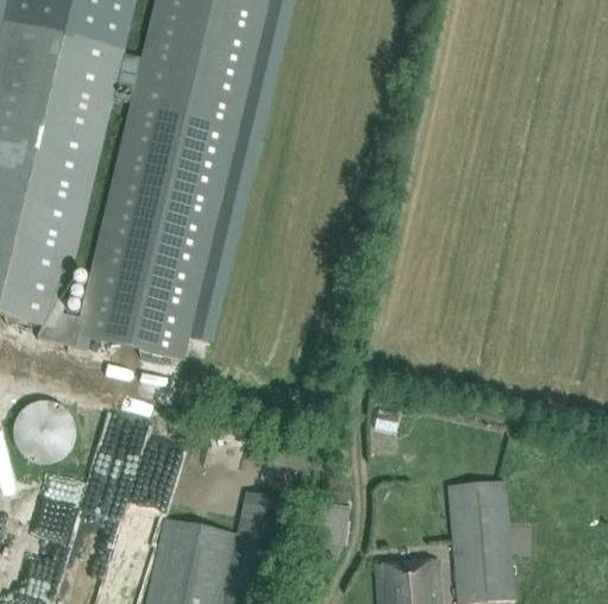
[(185,358),(269,0),(160,0),(81,333),(185,358)]
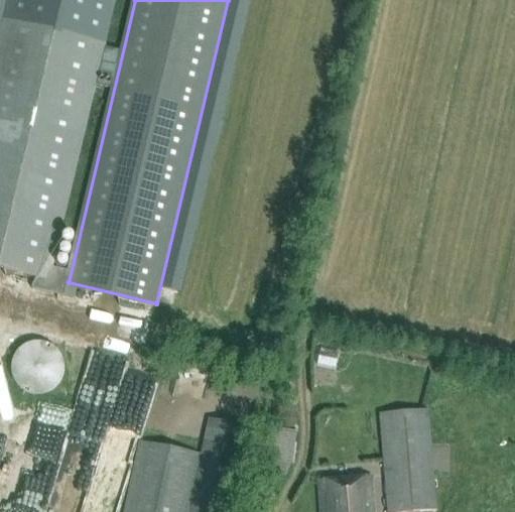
[(5,15),(0,34),(0,265),(35,274),(32,285),(65,293),(71,268),(52,264),(106,39),(73,31),(77,12),(42,4),(38,23),(5,15)]
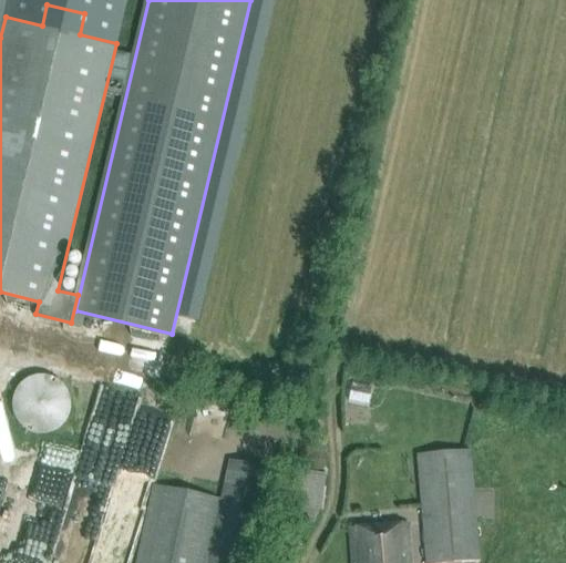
[(18,391),(16,401),(16,411),(20,420),(27,428),(35,432),(45,433),(55,431),(64,426),(71,418),(73,408),(73,398),(69,388),(62,381),(53,377),(42,375),(33,378),(24,384),(18,391)]
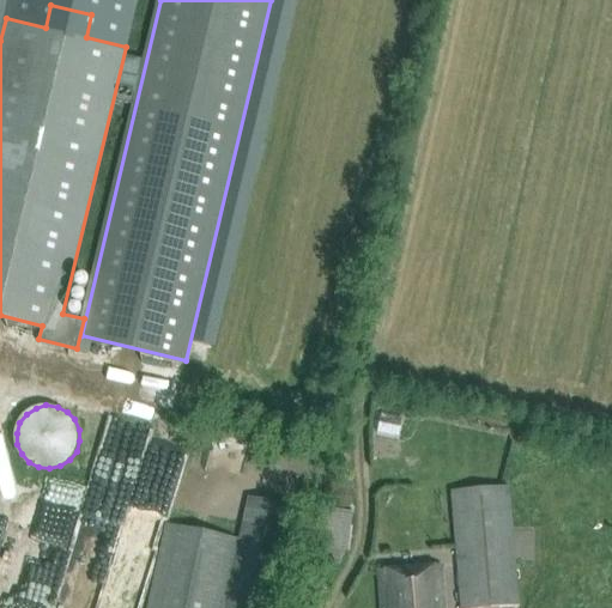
[(152,433),(146,496),(176,499),(182,437),(152,433)]
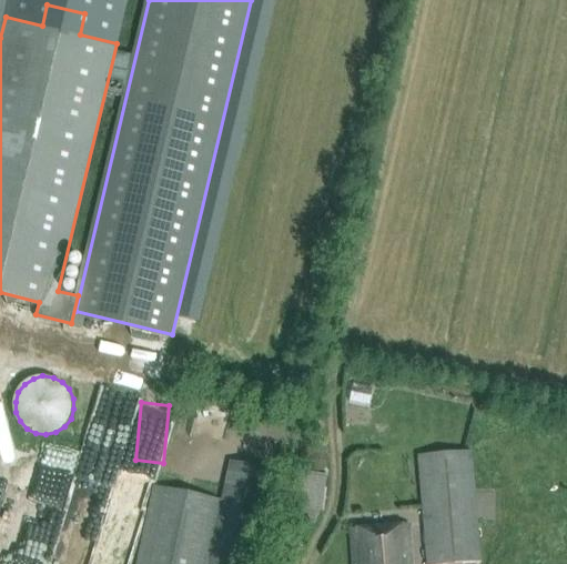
[(29,504),(58,514),(79,451),(50,442),(29,504)]
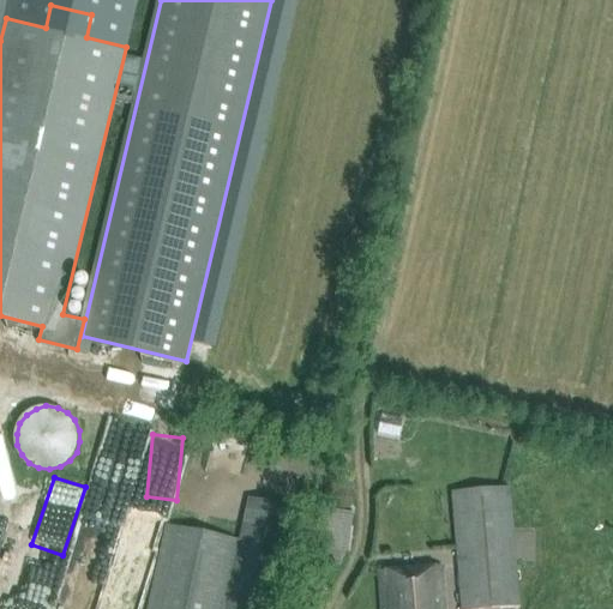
[(452,488),(463,608),(521,603),(510,483),(452,488)]
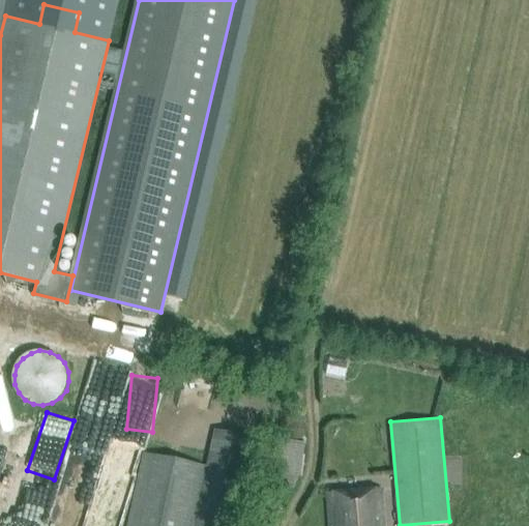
[(145,450),(127,525),(237,525),(258,435),(216,427),(208,464),(145,450)]
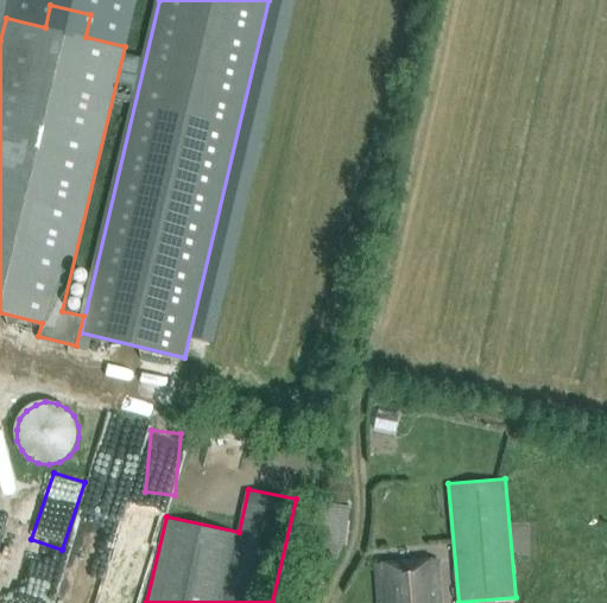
[(349,539),(353,501),(324,499),(321,537),(349,539)]
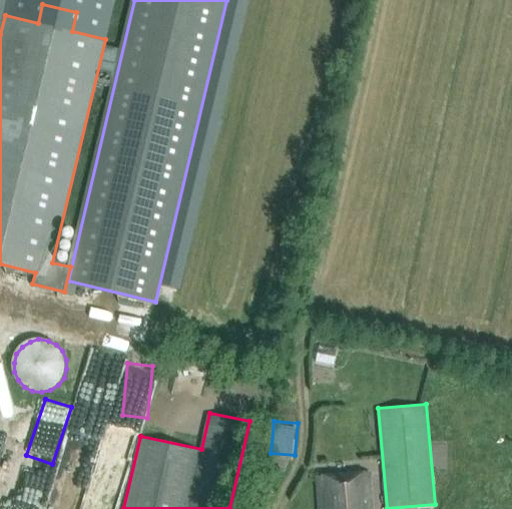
[(372,508),(369,471),(318,475),(320,508),(372,508)]
